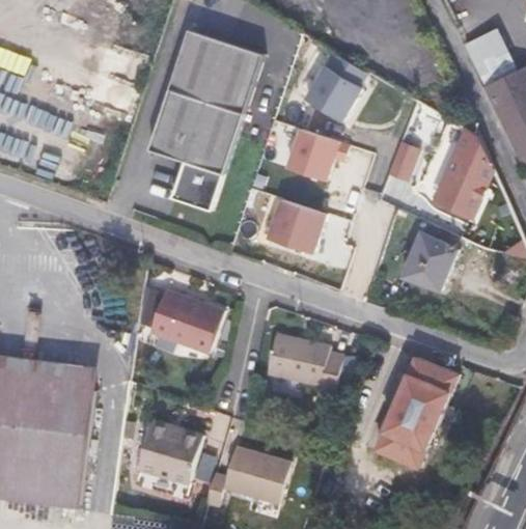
[(481,83),(517,67),(496,23),(462,42),(481,83)]
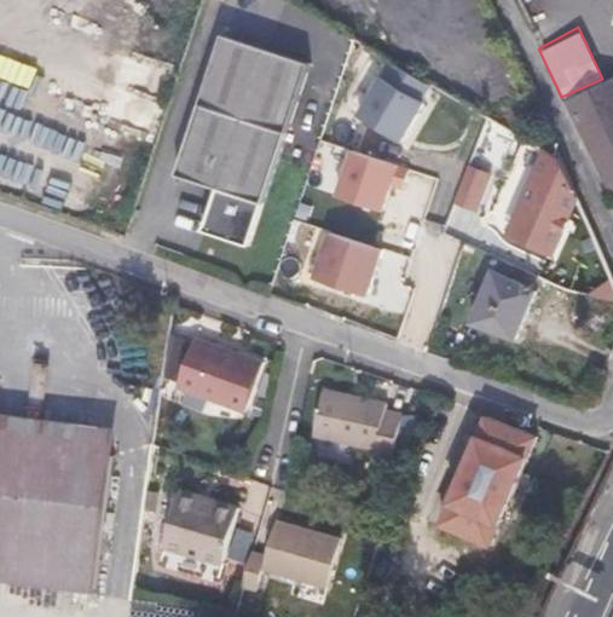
[(180,173),(219,186),(208,229),(253,241),(308,56),(221,32),(180,173)]
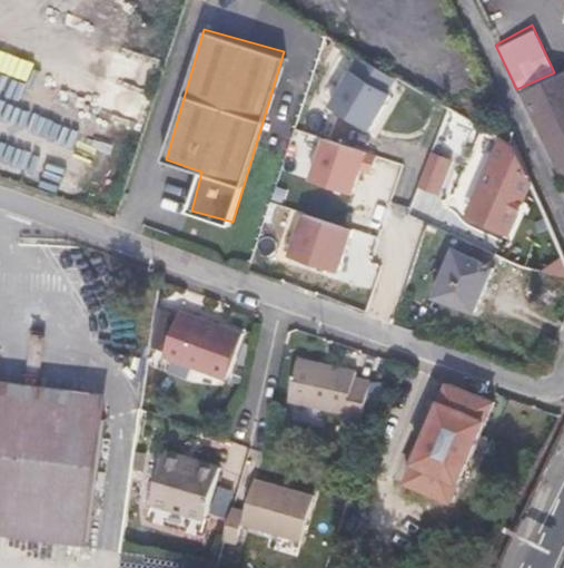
[(563,66),(554,72),(516,89),(544,145),(560,178),(563,176),(563,66)]
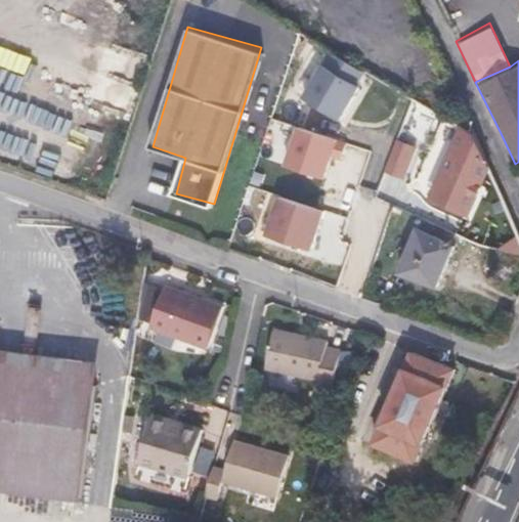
[(485,163),(470,131),(457,125),(427,200),(463,215),(485,163)]
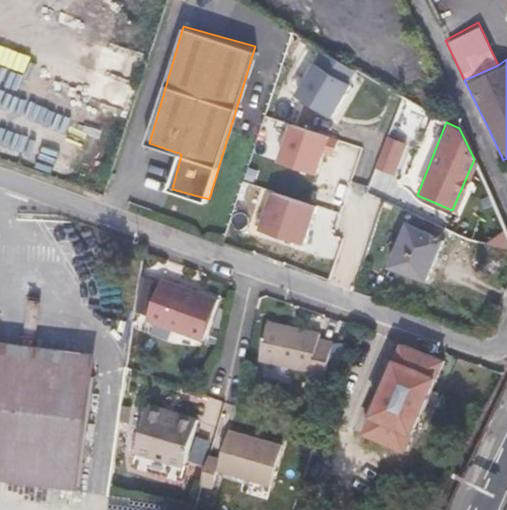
[(318,178),(330,137),(286,123),(274,165),(318,178)]
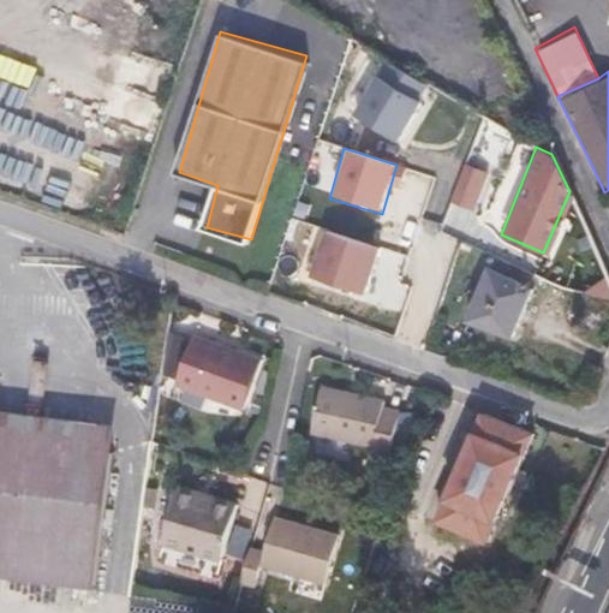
[(324,228),(306,278),(360,297),(378,248),(324,228)]
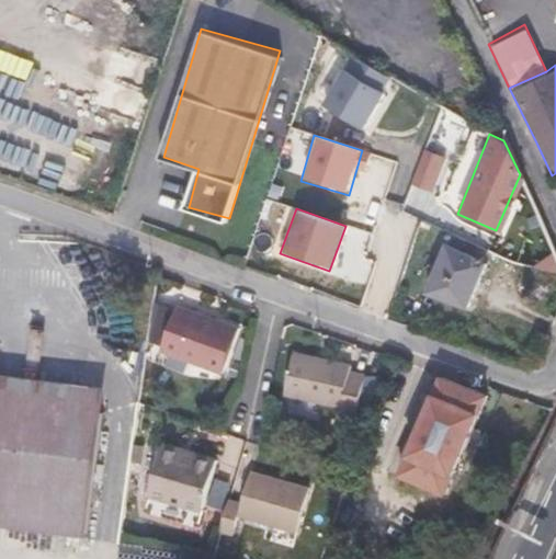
[(484,262),(443,246),(423,296),(463,311),(484,262)]
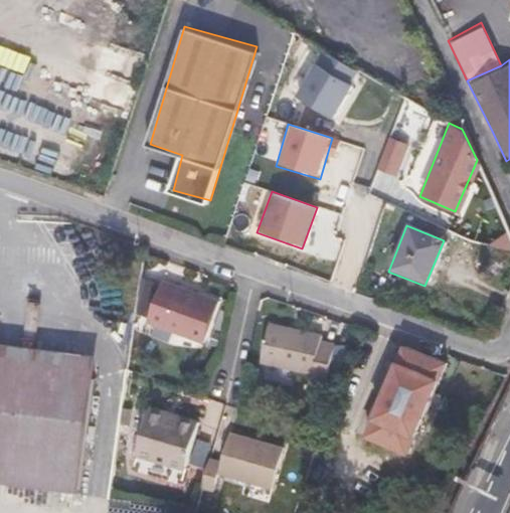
[(135,277),(131,313),(146,317),(157,283),(135,277)]
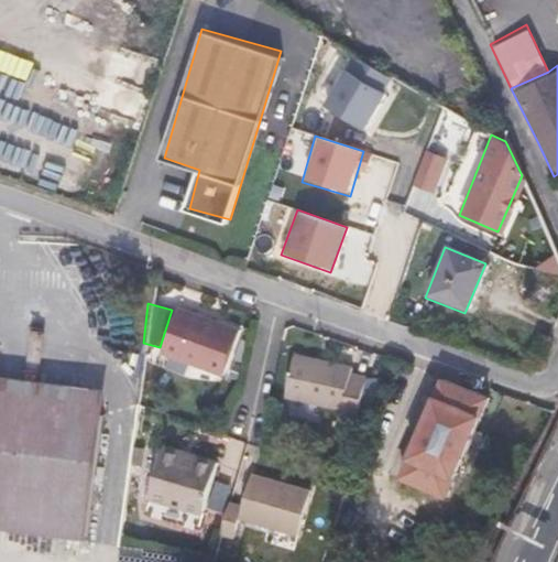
[(174,309),(172,310),(160,347),(159,354),(219,374),(234,330),(174,309)]
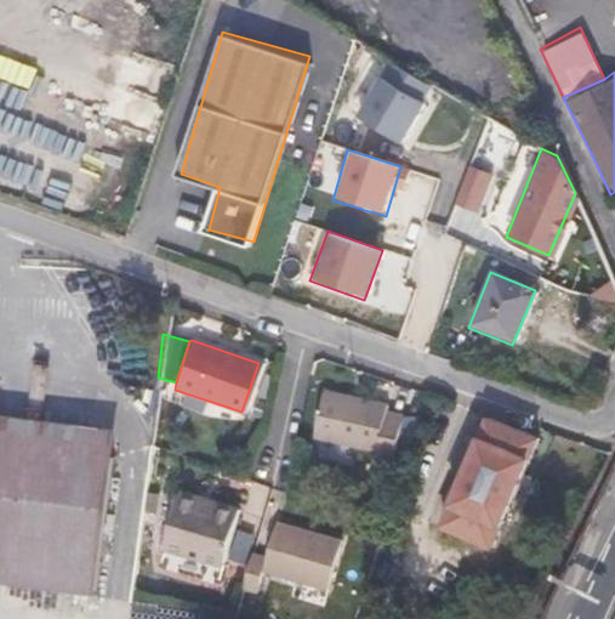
[(318,388),(312,433),(377,444),(376,453),(393,455),(400,410),(382,407),(383,398),(318,388)]
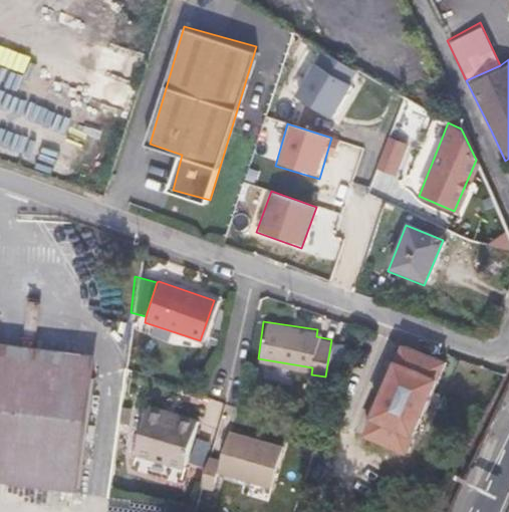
[(439,365),(396,346),(355,434),(397,455),(439,365)]
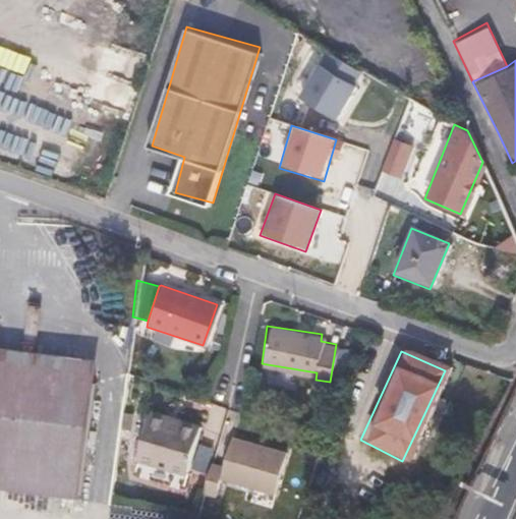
[(0,376),(92,387),(95,364),(0,353),(0,376)]
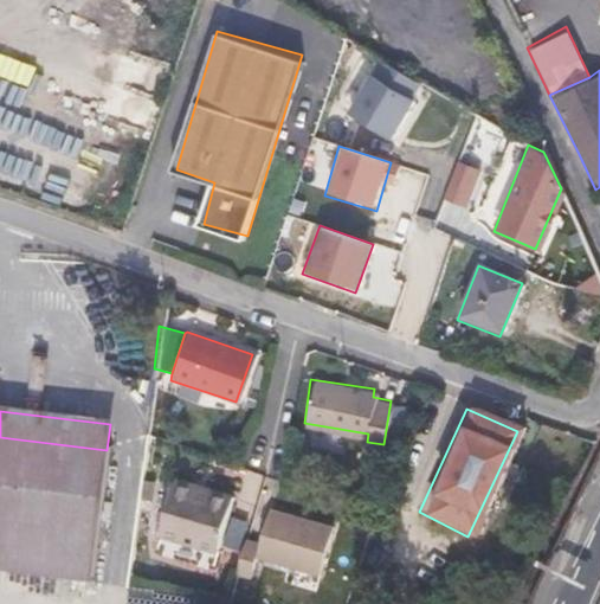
[(0,570),(91,580),(107,450),(0,437),(0,570)]
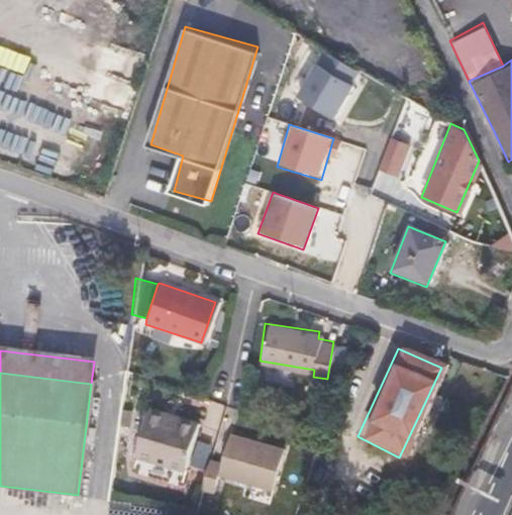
[(169,422),(143,415),(130,455),(175,469),(191,421),(171,416),(169,422)]
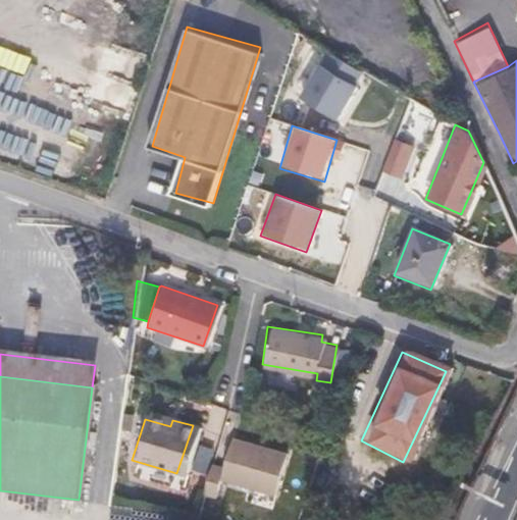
[(204,463),(194,495),(209,498),(214,479),(264,495),(277,453),(228,436),(217,467),(204,463)]
